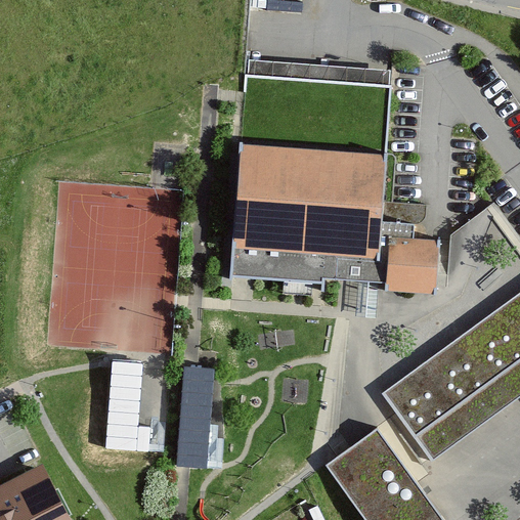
[(387,153),(240,144),(232,275),(380,284),(387,153)]
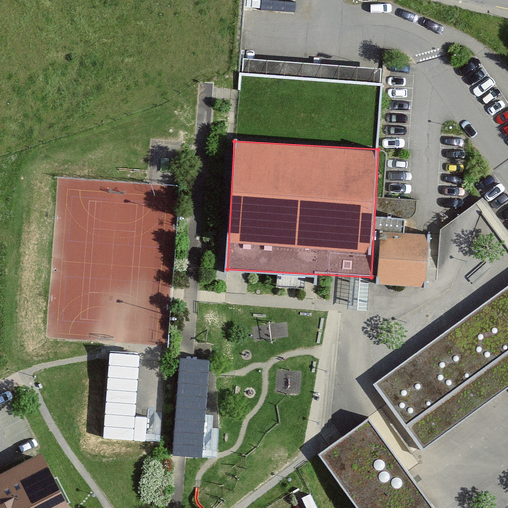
[(429,237),(380,234),(376,283),(425,287),(429,237)]
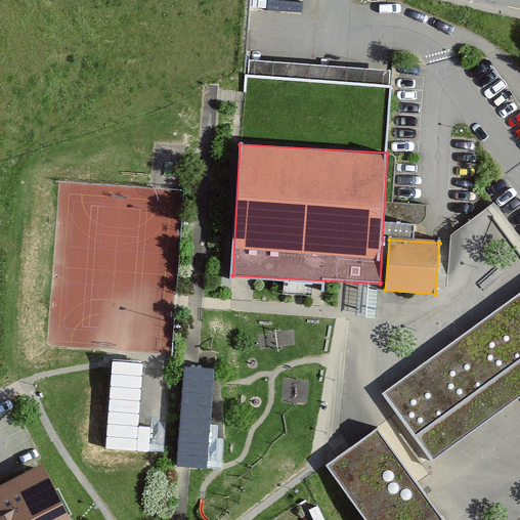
[(519,289),(381,397),(429,459),(519,387),(519,289)]
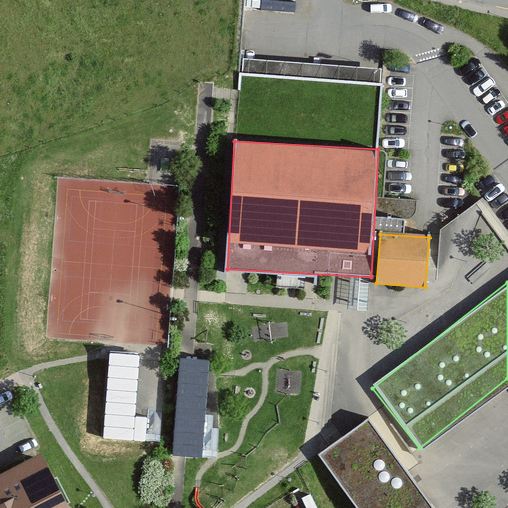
[(176,357),(172,463),(201,464),(205,358),(176,357)]
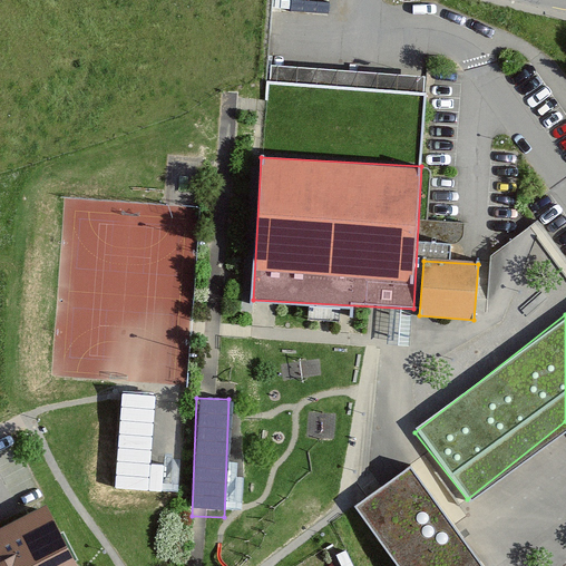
[(481,565),(410,467),(355,506),(398,565),(481,565)]
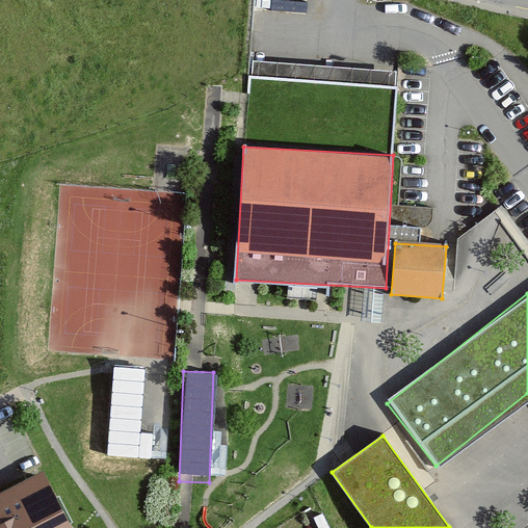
[(70,527),(42,472),(0,493),(0,527),(70,527)]
